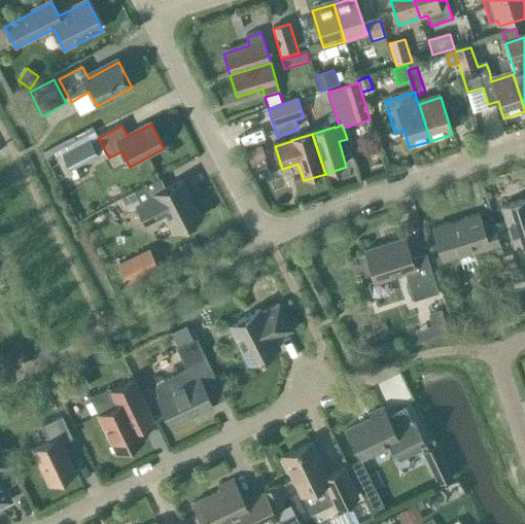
[(98,138),(92,141),(99,155),(105,151),(98,138)]
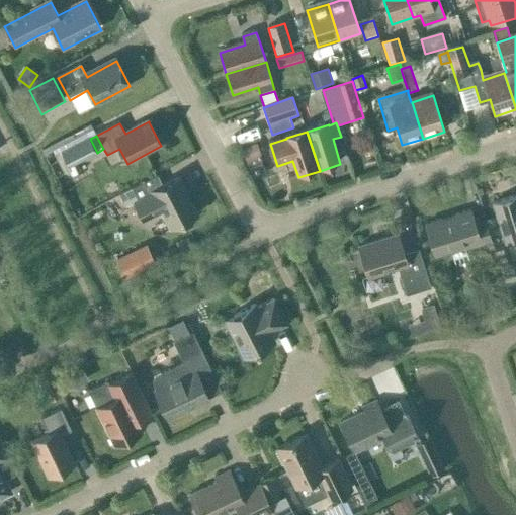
[(90,139),(56,157),(66,176),(73,172),(70,168),(97,154),(97,153),(90,139)]
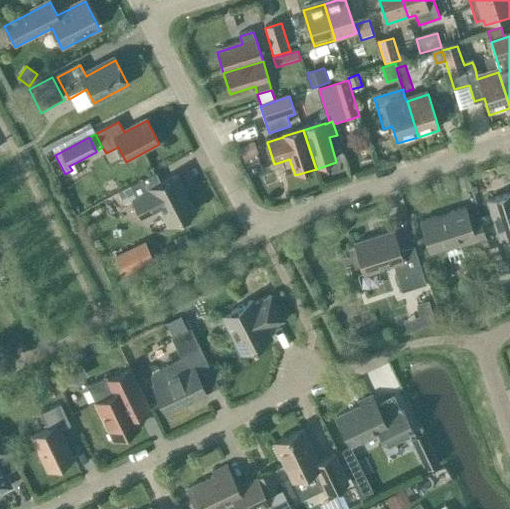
[(259,155),(255,143),(239,148),(243,160),(244,160),(258,156),(259,155)]
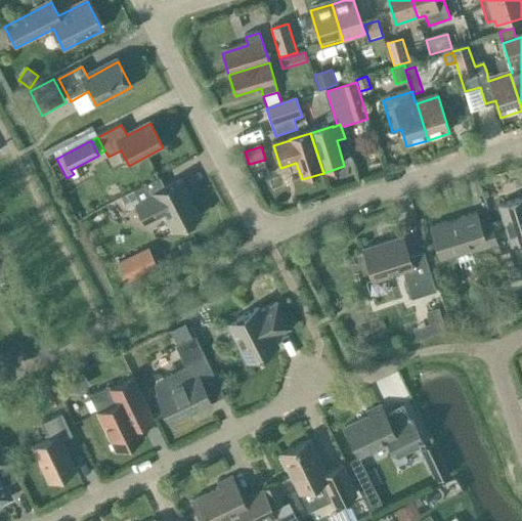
[(264,160),(250,164),(253,172),(267,168),(264,160)]
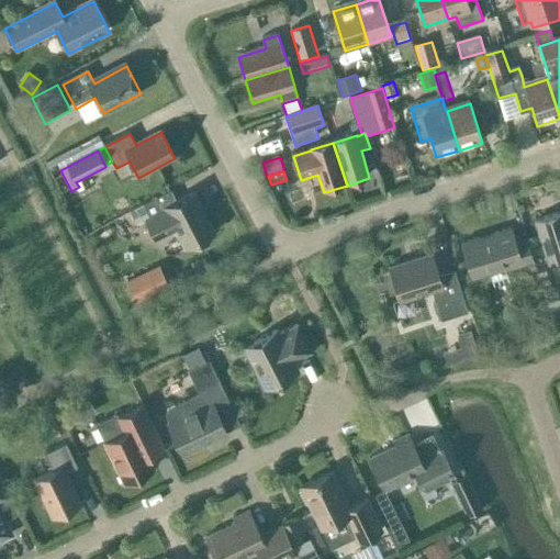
[(287,180),(271,185),(277,196),(290,191),(287,180)]
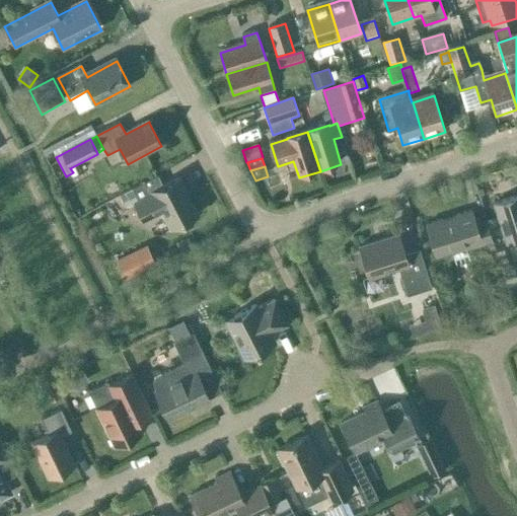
[(144,223),(163,213),(172,230),(199,217),(179,180),(164,188),(158,177),(133,191),(134,192),(140,203),(135,206),(144,223)]
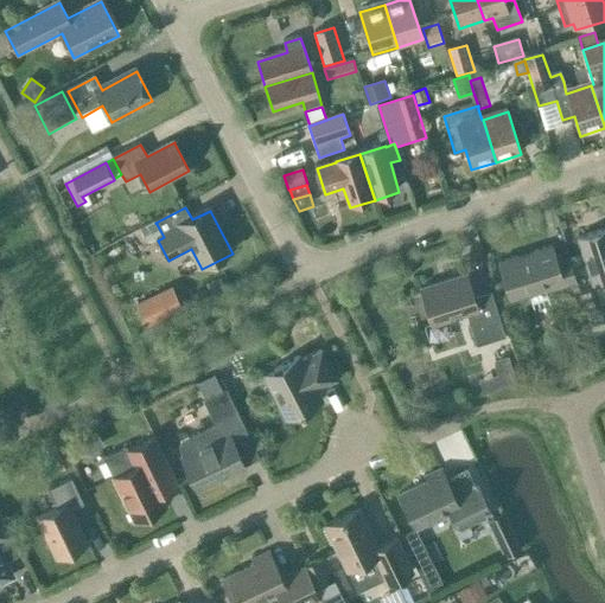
[(157,224),(142,231),(150,245),(158,241),(164,237),(157,224)]
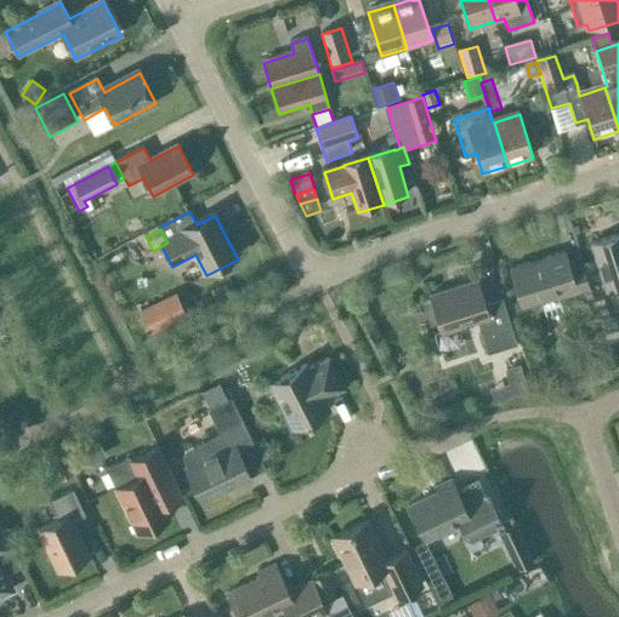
[(618,236),(592,245),(607,293),(609,292),(617,313),(618,312),(618,236)]
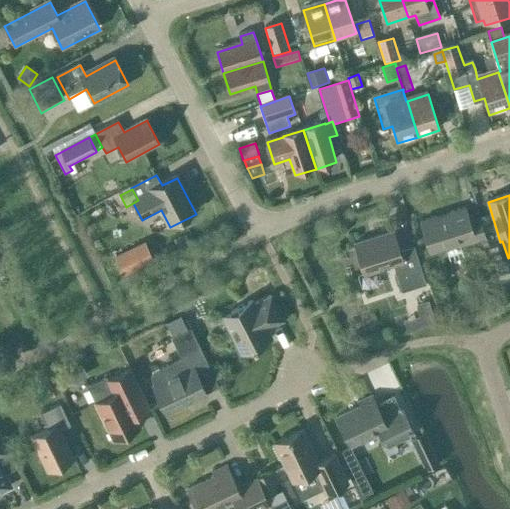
[(461,248),(486,240),(480,220),(470,223),(466,210),(421,224),(431,255),(460,246),(461,248)]
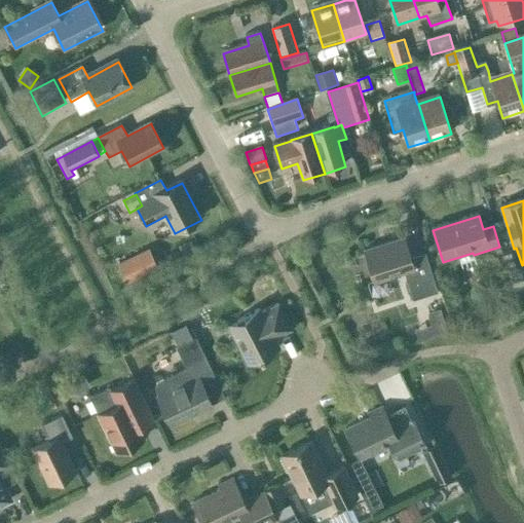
[(439,294),(435,283),(426,255),(411,260),(405,239),(365,253),(375,284),(405,274),(414,301),(439,294)]
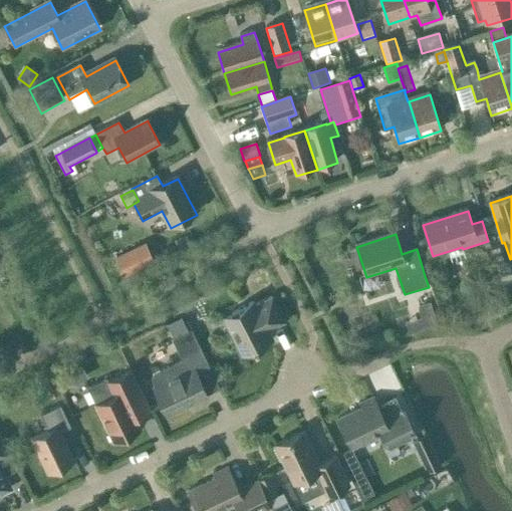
[(134,250),(115,259),(125,279),(142,271),(155,264),(146,245),(134,250)]
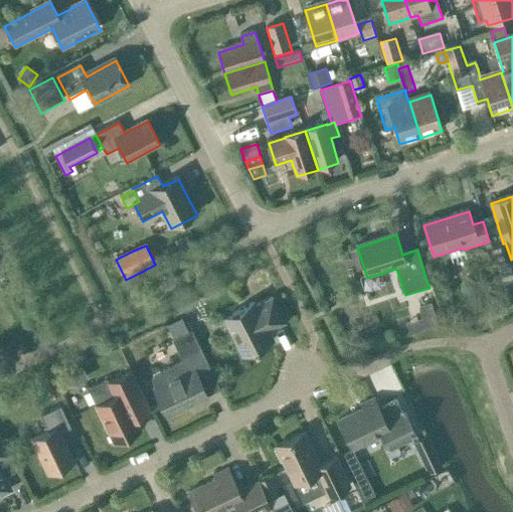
[(501,247),(492,249),(499,270),(504,286),(512,283),(512,270),(511,266),(510,263),(507,264),(501,247)]
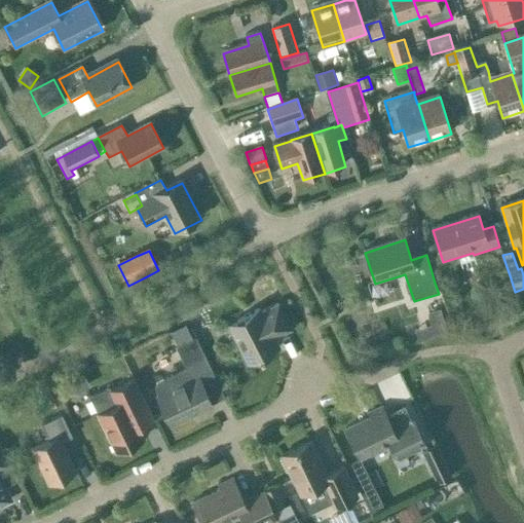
[(275,340),(292,331),(278,306),(262,314),(260,311),(229,327),(241,351),(238,352),(247,368),(273,353),(269,346),(276,342),(275,340)]
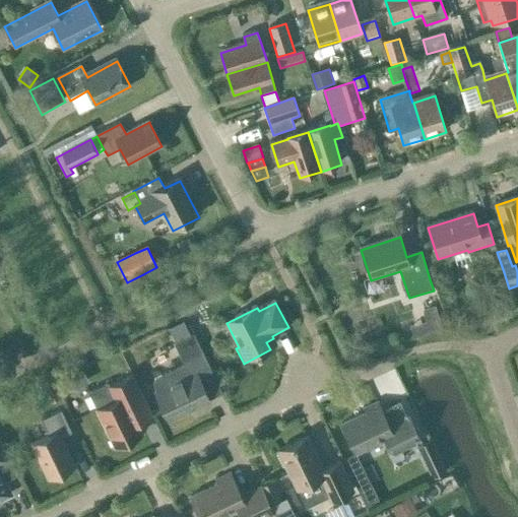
[(429,323),(413,328),(416,339),(444,331),(436,308),(426,311),(429,323)]
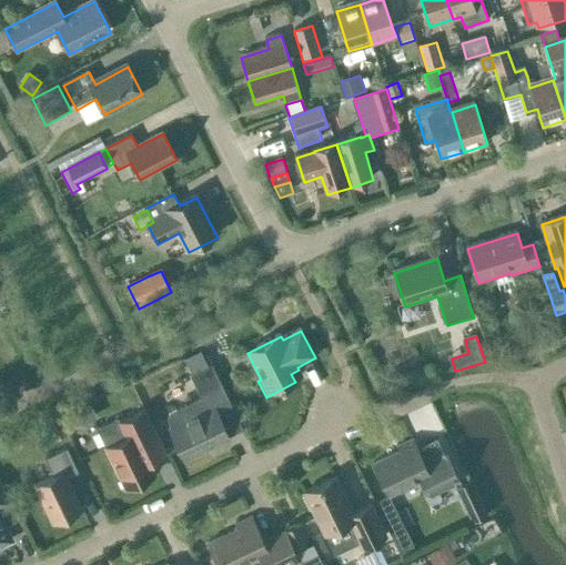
[(208,367),(200,352),(183,361),(190,375),(208,367)]
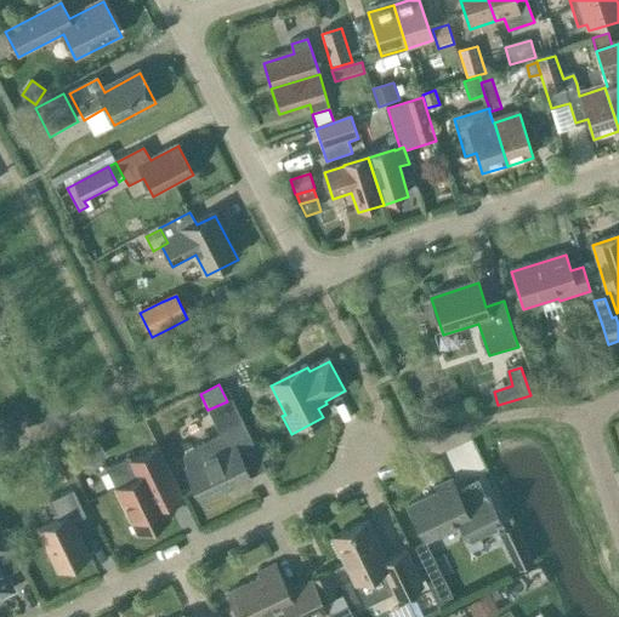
[(253,481),(238,452),(253,445),(233,400),(210,411),(221,436),(187,452),(183,460),(188,469),(186,470),(203,504),(253,481)]
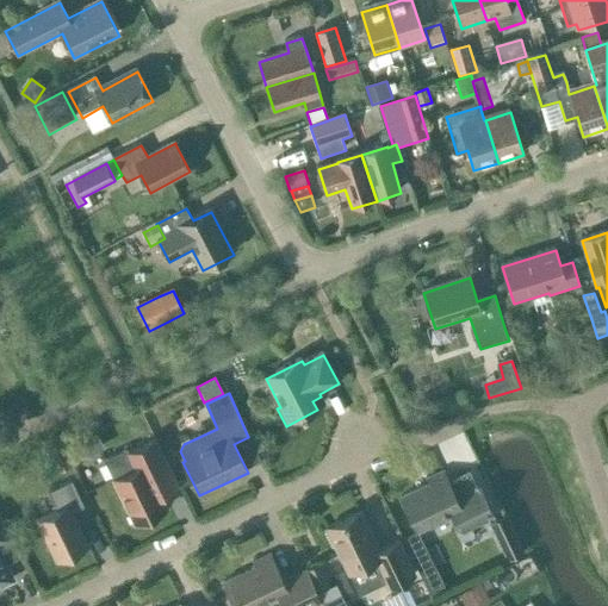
[(99,436),(86,442),(92,455),(105,449),(99,436)]
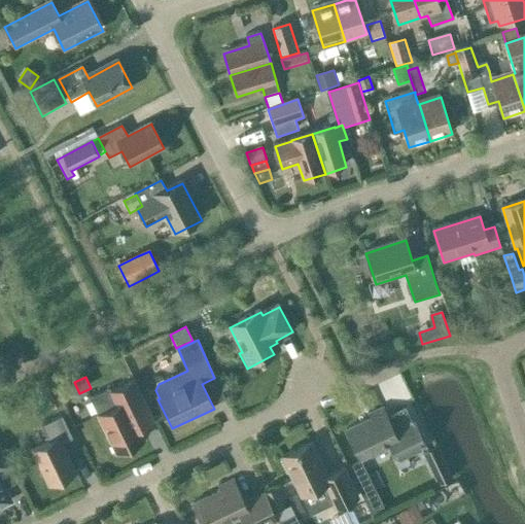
[(91,399),(100,417),(99,417),(117,455),(144,442),(139,429),(153,422),(134,383),(112,393),(111,390),(91,399)]
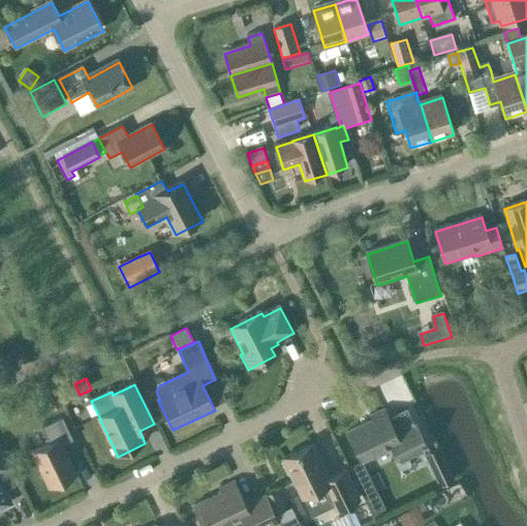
[(57,391),(44,396),(52,412),(64,407),(57,391)]
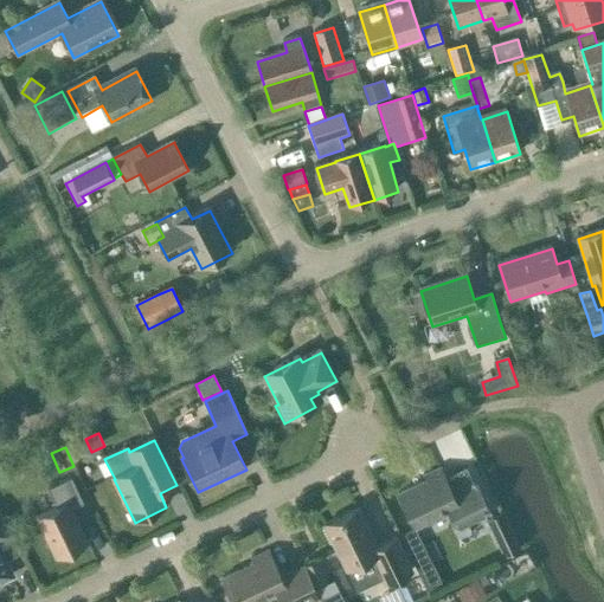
[(455,498),(477,487),(468,468),(445,479),(455,498)]
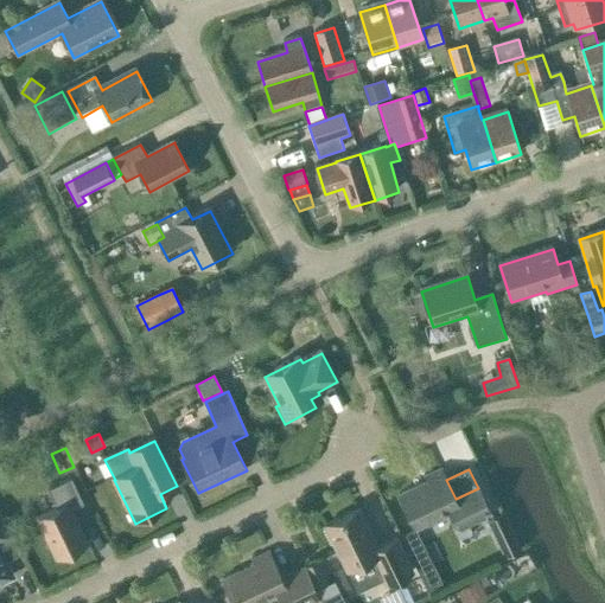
[(428,483),(400,496),(416,531),(451,514),(459,530),(491,514),(478,488),(456,499),(446,480),(443,472),(426,480),(428,483)]
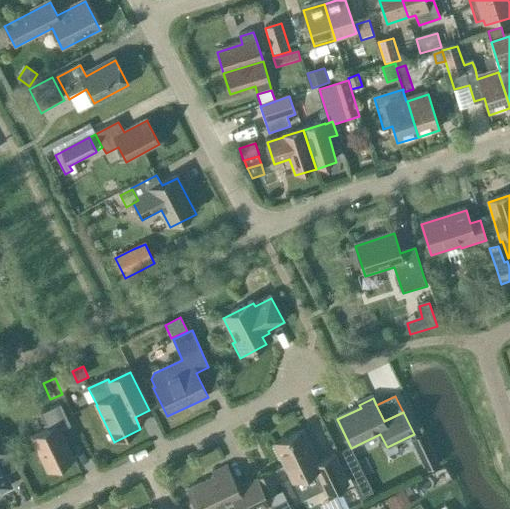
[(60,433),(71,427),(61,406),(41,415),(49,431),(32,439),(48,473),(74,461),(60,433)]
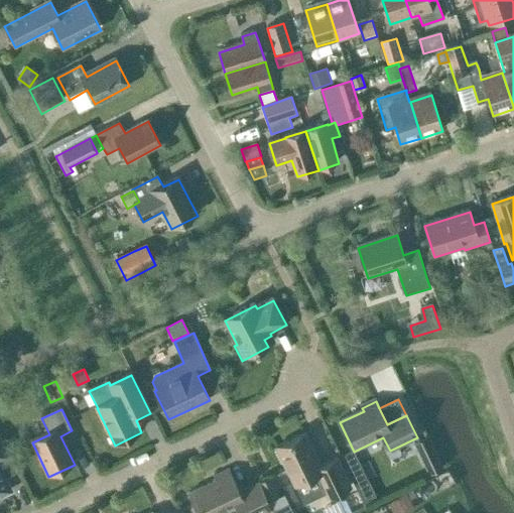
[(329,500),(352,489),(338,460),(322,468),(305,435),(276,450),(278,453),(275,454),(281,467),(284,465),(295,487),(296,487),(304,505),(326,495),(329,500)]
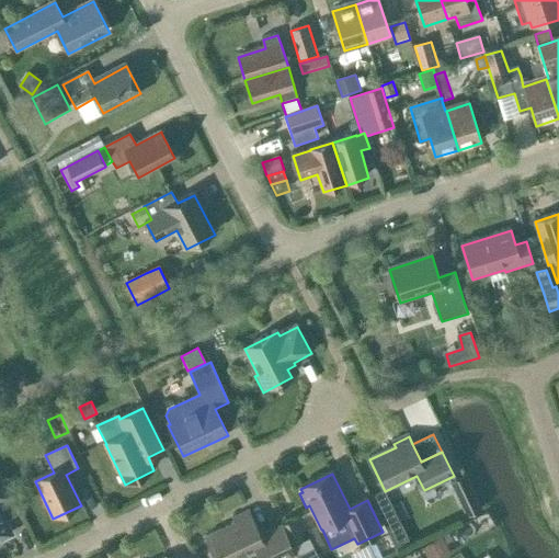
[(451,484),(468,517),(483,510),(466,476),(451,484)]
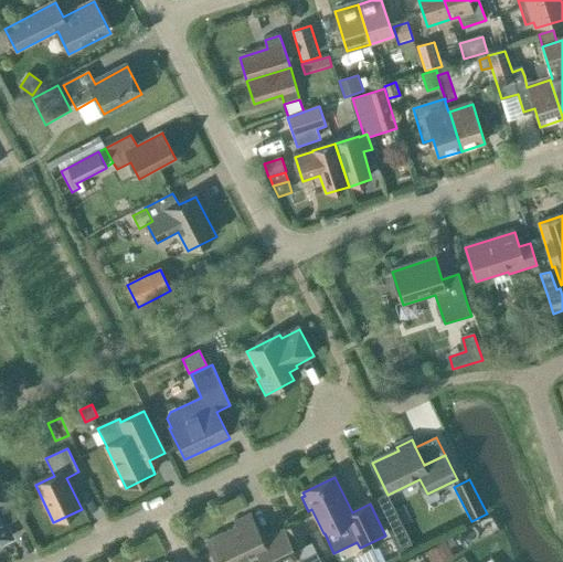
[(0,506),(10,501),(0,481),(0,545),(13,540),(0,511),(0,506)]
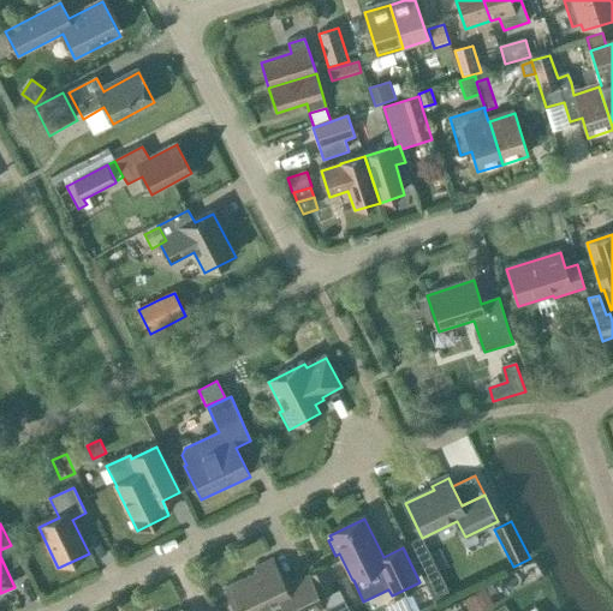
[(259,574),(226,589),(236,610),(267,610),(281,604),(284,610),(319,610),(325,607),(321,600),(310,577),(287,588),(274,562),(257,570),(259,574)]
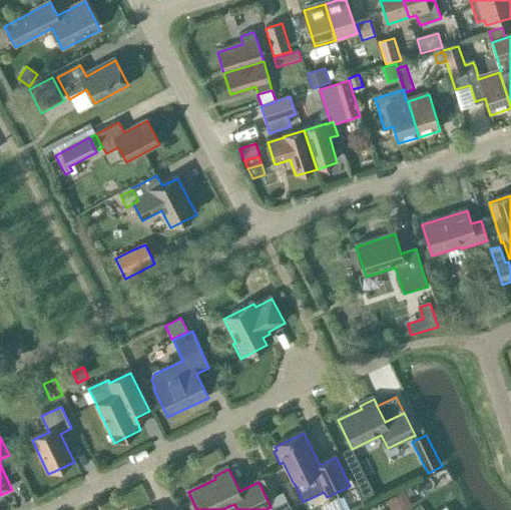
[(259,482),(268,500),(279,495),(270,476),(259,482)]
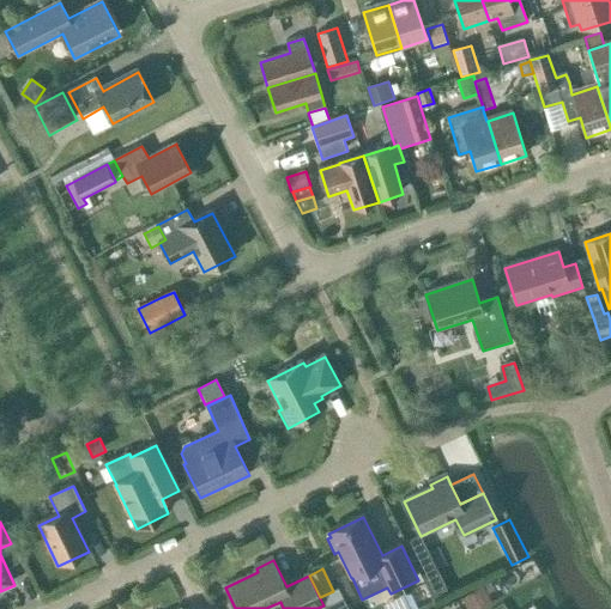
[(439,571),(424,578),(434,598),(448,591),(439,571)]
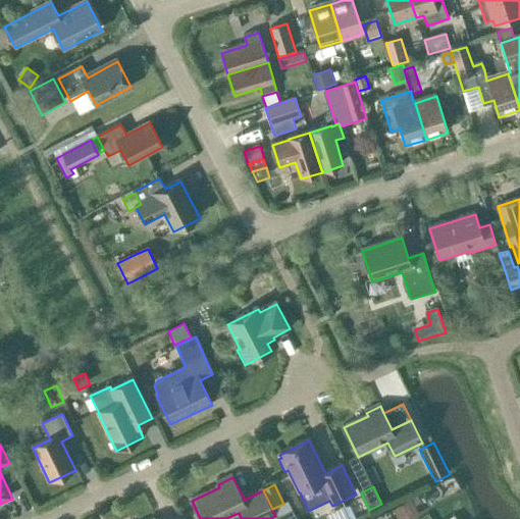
[(419,496),(412,500),(416,506),(422,502),(419,496)]
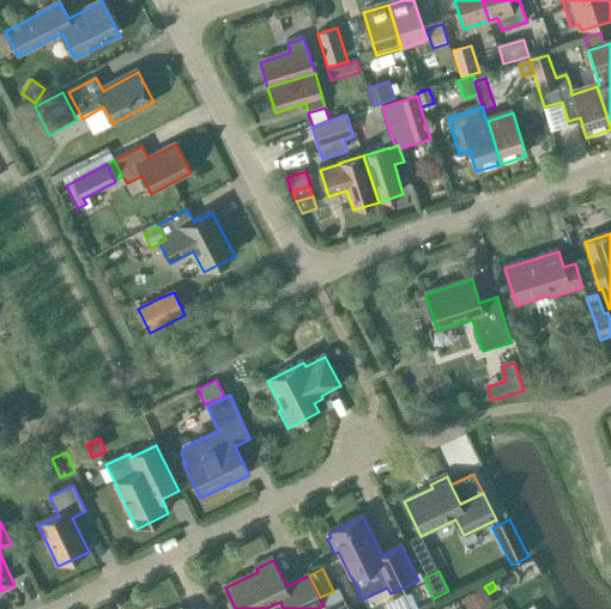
[(484,586),(461,600),(466,608),(482,608),(494,602),(489,594),(484,586)]
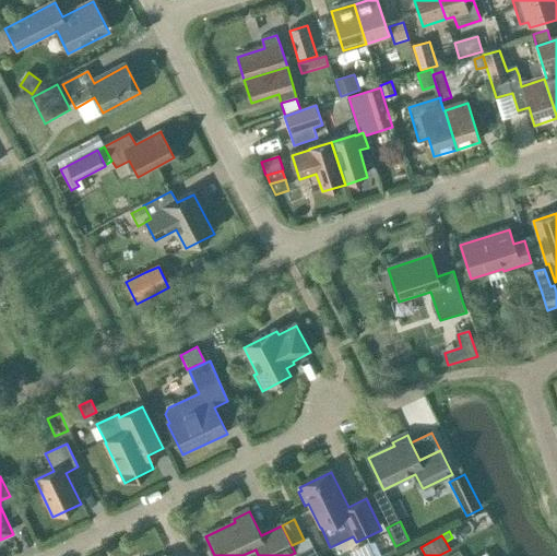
[(292,545),(292,546),(295,553),(296,555),(315,555),(307,539),(304,540),(292,545)]
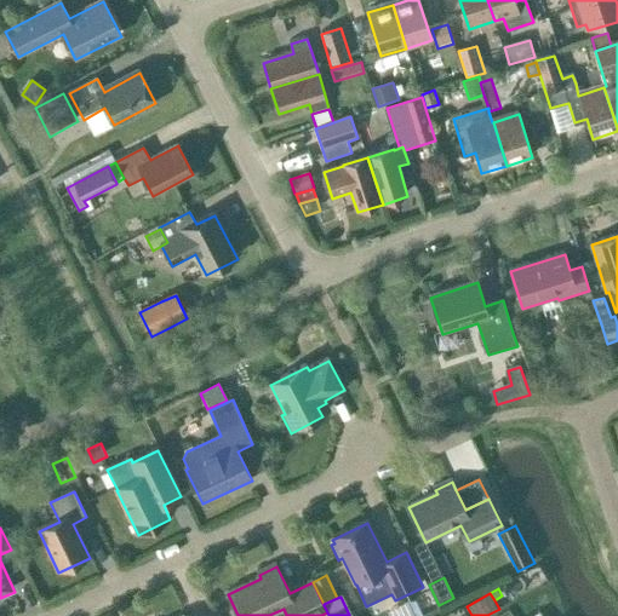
[(419,615),(412,600),(392,611),(393,615),(419,615)]
